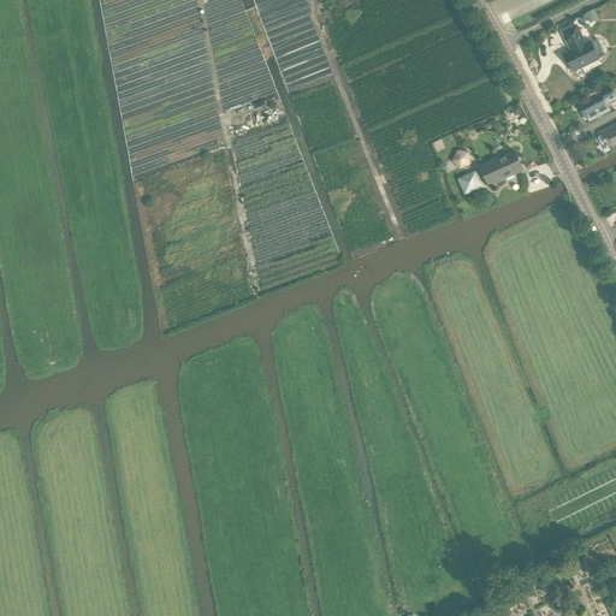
[(594,10),(585,13),(588,21),(598,16),(594,10)]
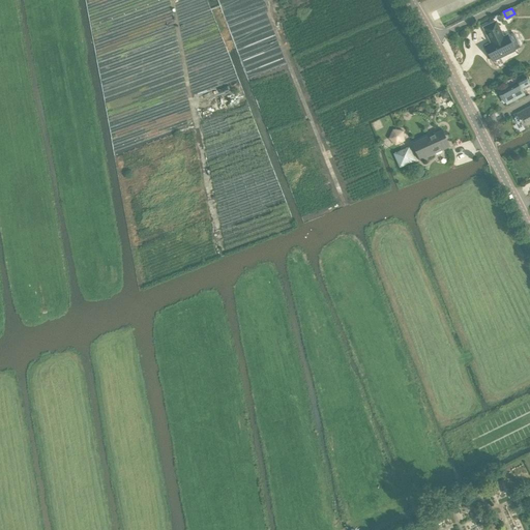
[(497,21),(484,28),(492,43),(486,47),(493,61),(516,50),(508,34),(504,36),(497,21)]
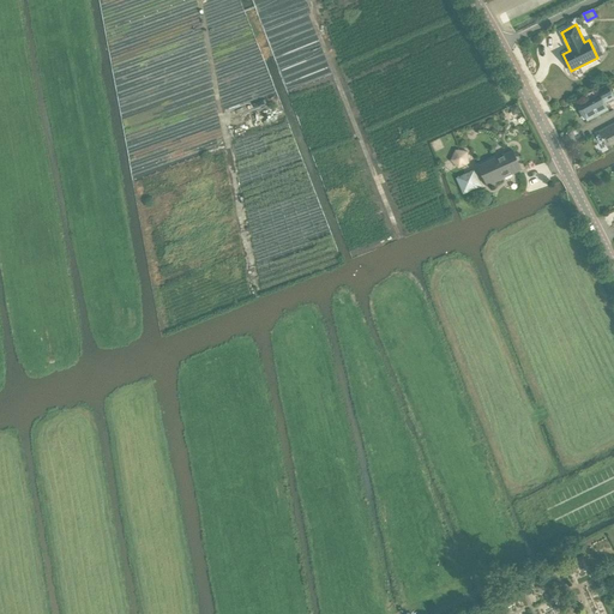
[(588,121),(608,110),(606,103),(613,98),(613,95),(611,90),(600,95),(601,97),(581,108),(588,121)]
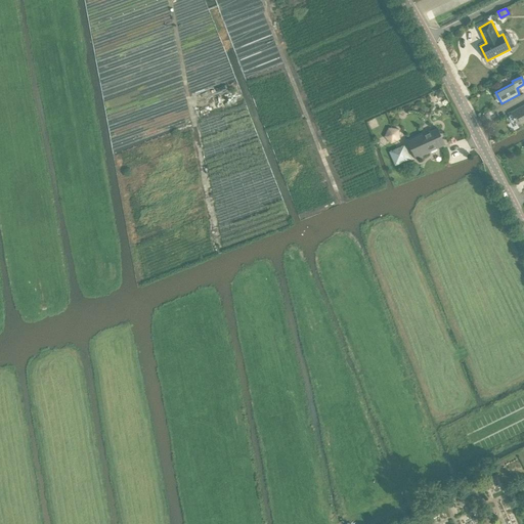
[(523,105),(511,114),(512,115),(510,116),(509,118),(511,121),(513,122),(515,121),(518,125),(523,121),(523,105)]
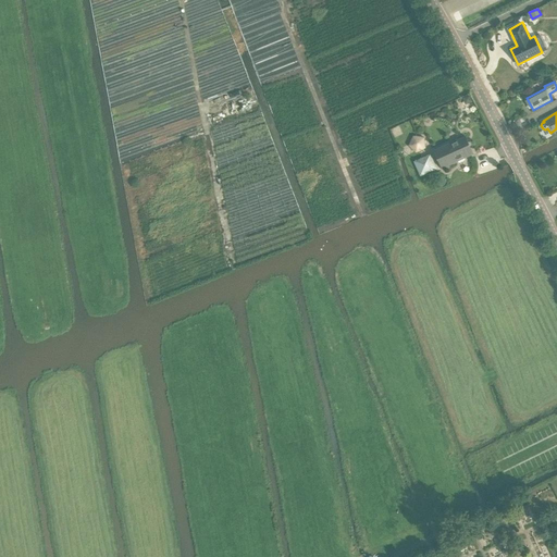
[(416,152),(425,148),(424,137),(413,136),(409,146),(416,152)]
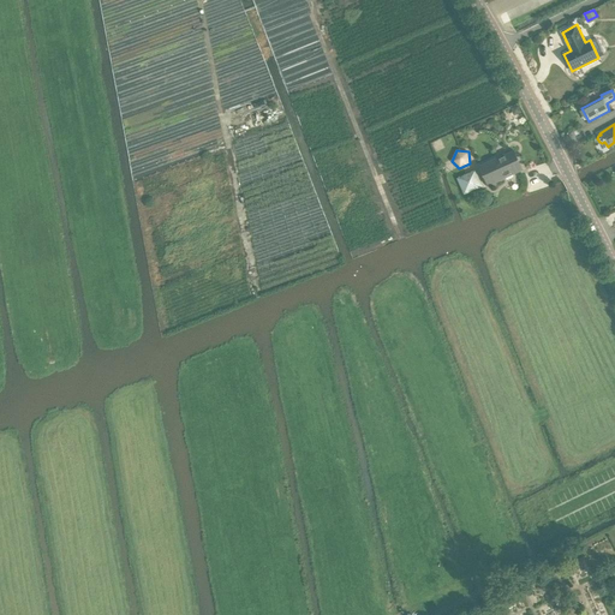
[(488,186),(523,171),(514,150),(479,166),(488,186)]
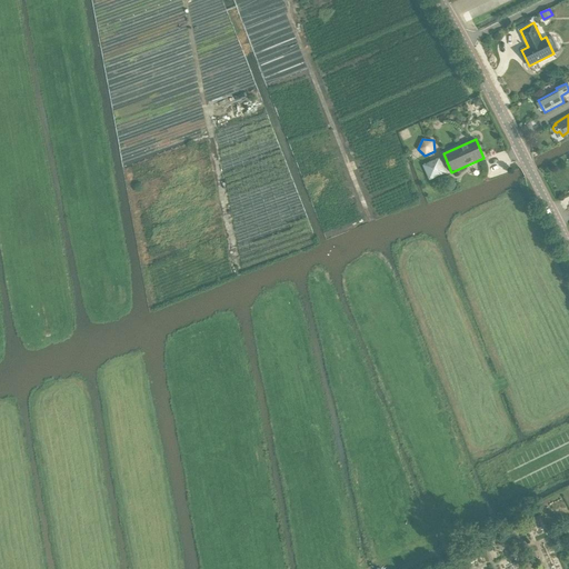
[(429,180),(446,172),(439,158),(422,166),(429,180)]
